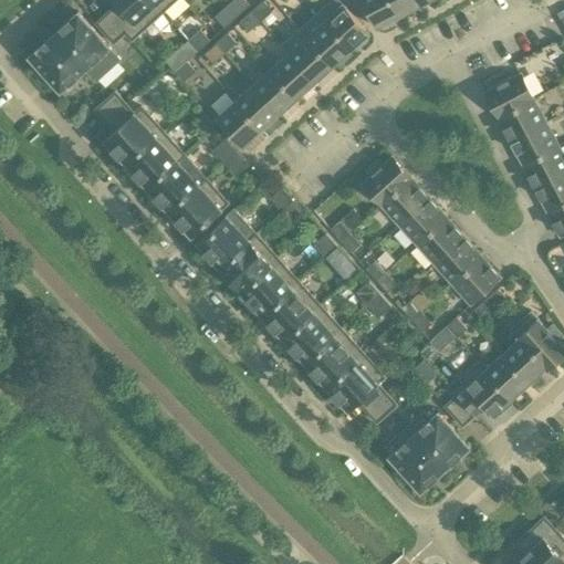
[(110,0),(115,6),(105,14),(123,34),(129,42),(139,33),(142,31),(159,16),(160,14),(147,0),(110,0)]
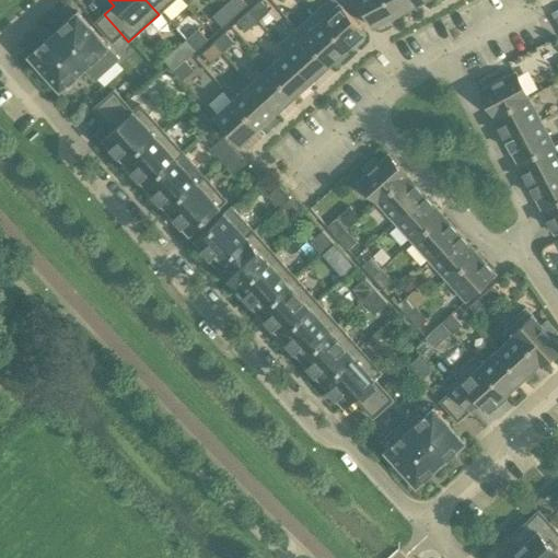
[(146,0),(159,14),(160,13),(173,0),(146,0)]
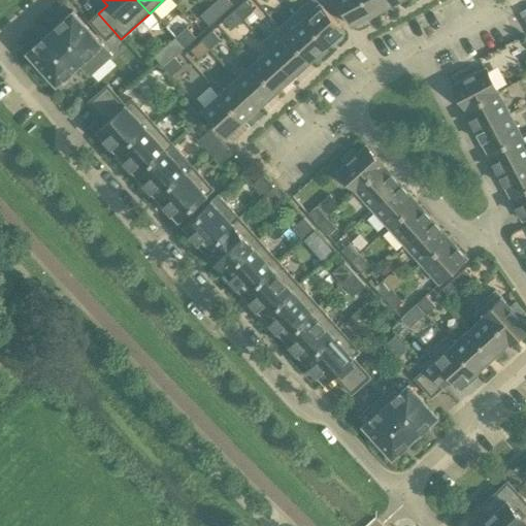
[(218,0),(210,7),(219,17),(231,6),(225,0),(218,0)]
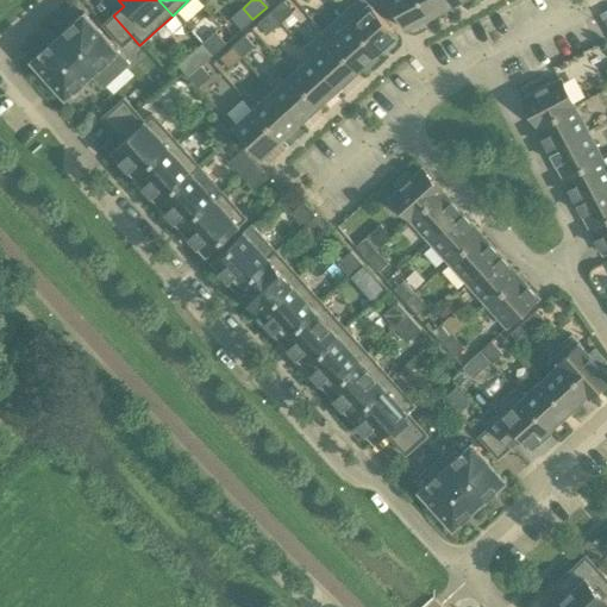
[(369,0),(358,0),(339,17),(375,56),(376,55),(375,55),(393,39),(395,37),(393,35),(393,36),(369,8),(374,5),(369,0)]
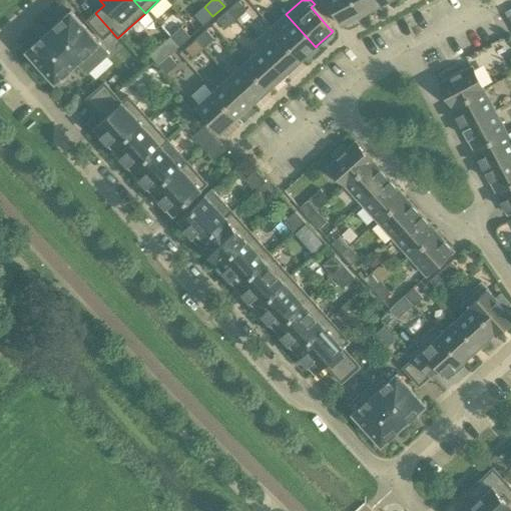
[(325,0),(339,24),(338,24),(340,27),(342,26),(342,25),(359,16),(359,17),(360,16),(351,0),(325,0)]
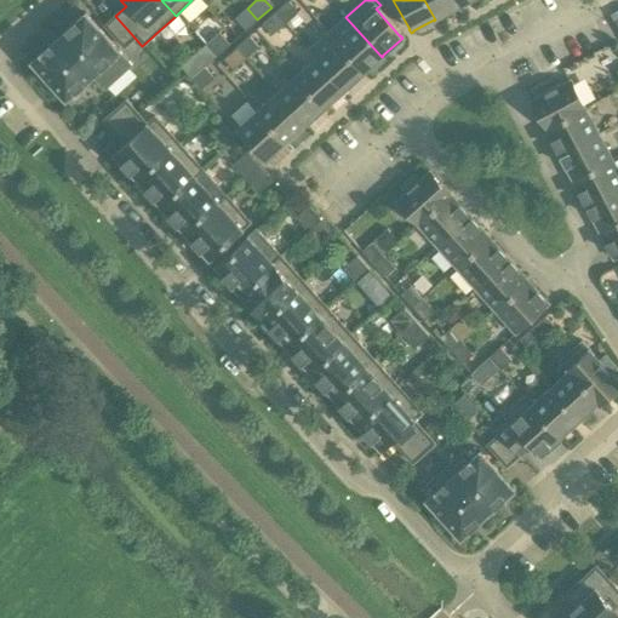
[(424,0),(435,19),(436,18),(457,7),(457,9),(458,7),(453,0),(424,0)]
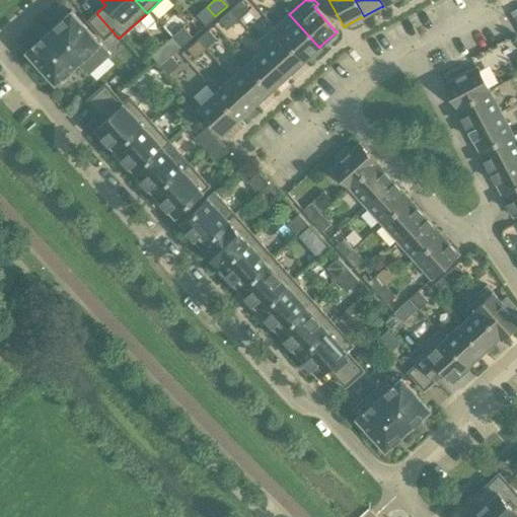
[(228,12),(236,21),(247,11),(239,2),(228,12)]
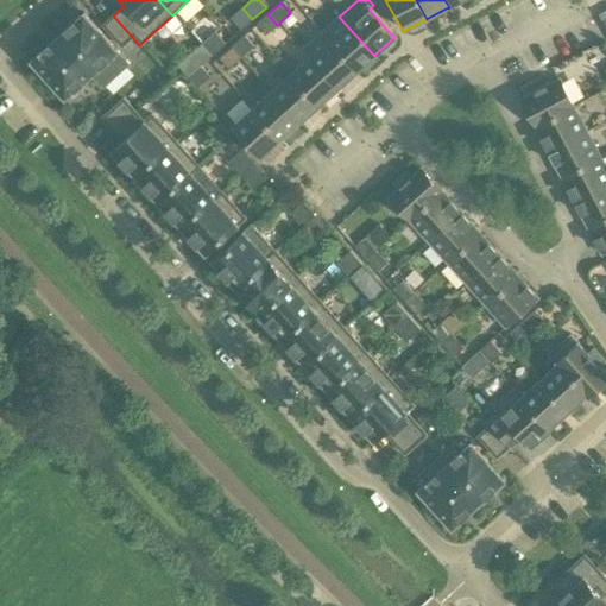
[(252,19),(242,8),(228,20),(239,32),(252,19)]
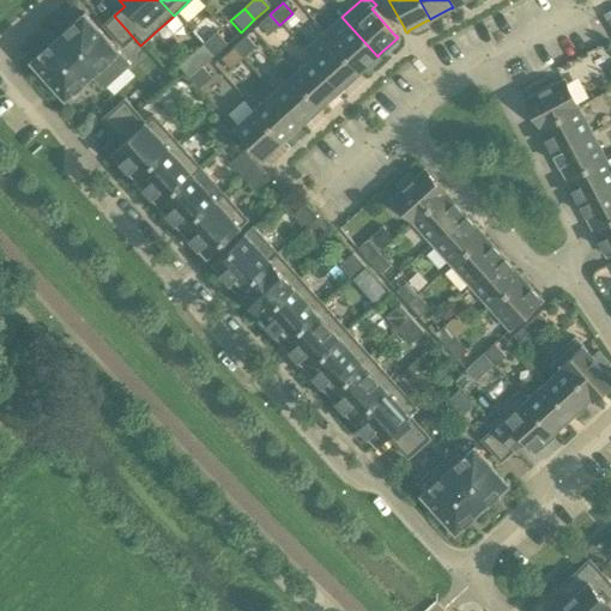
[(55,38),(90,77),(91,76),(114,54),(114,55),(116,53),(115,50),(114,50),(84,17),(83,14),(80,17),(58,38),(56,37),(55,38)]
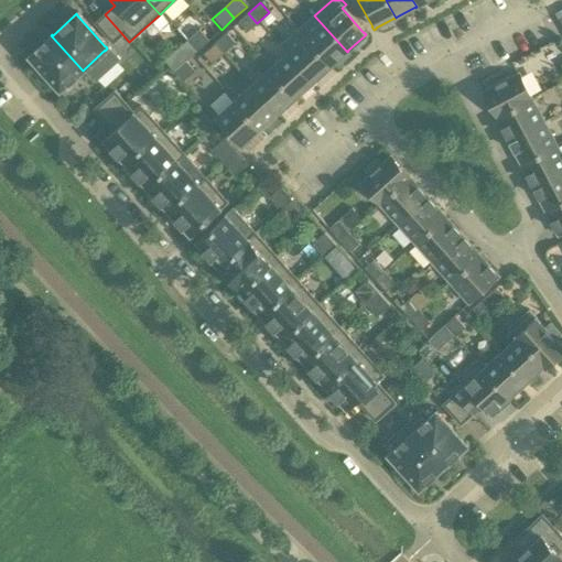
[(257,23),(248,13),(237,24),(246,34),(257,23)]
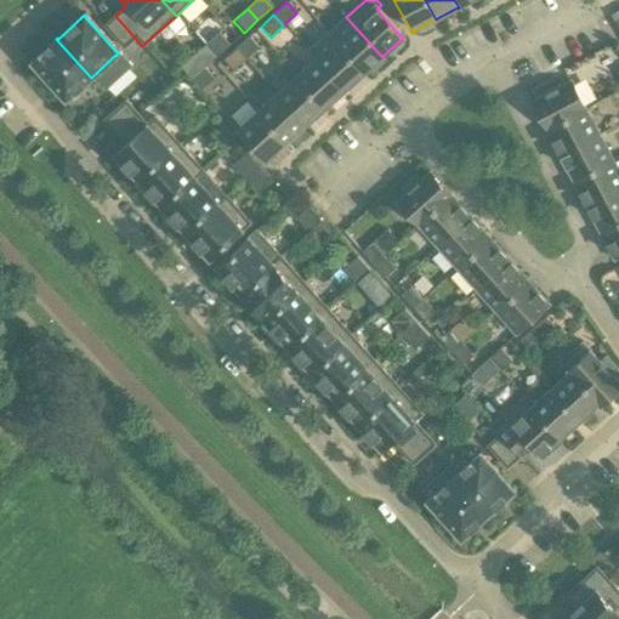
[(135,38),(115,16),(102,28),(104,29),(121,47),(120,47),(123,50),(125,47),(134,39),(135,39),(135,38)]
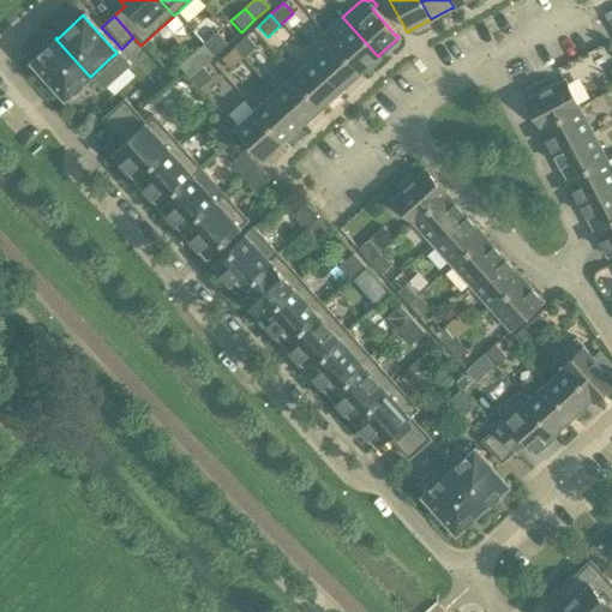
[(342,17),(323,34),(359,73),(360,72),(359,72),(377,57),(377,58),(378,57),(342,17)]
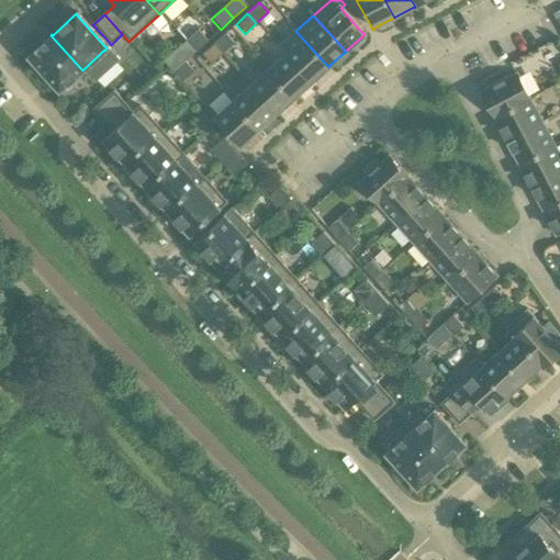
[(328,67),(295,31),(278,47),(283,55),(284,54),(311,84),(312,82),(311,81),(326,68),(327,68),(328,67)]
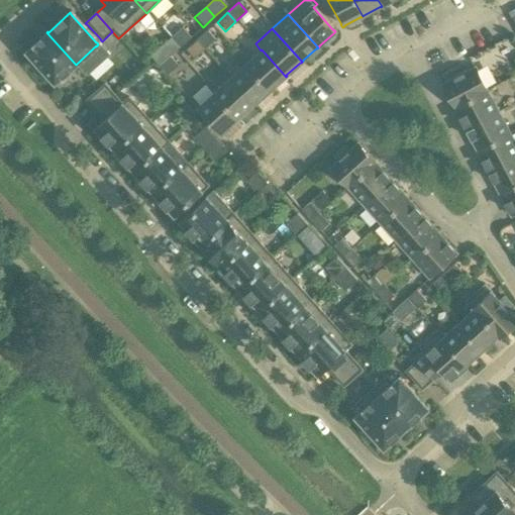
[(181,29),(170,39),(179,48),(190,38),(181,29)]
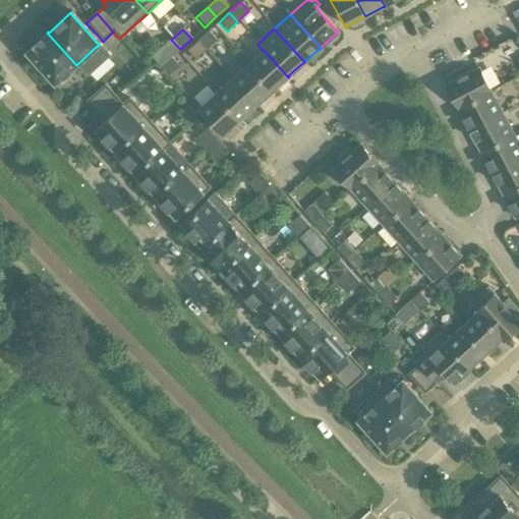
[(196,42),(205,51),(216,41),(208,32),(196,42)]
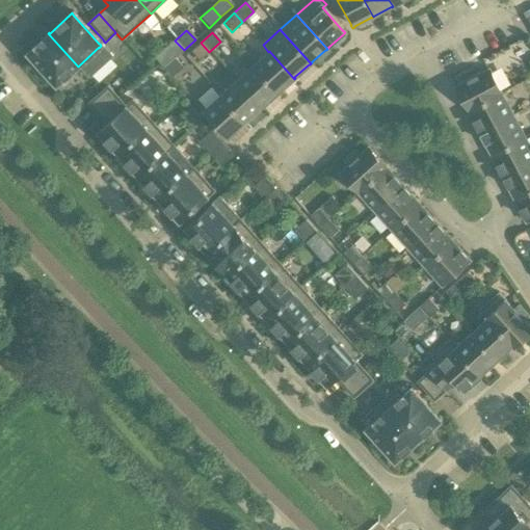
[(78,67),(48,33),(47,34),(48,34),(27,53),(25,54),(27,56),(35,65),(30,71),(40,81),(45,76),(53,85),(55,87),(57,85),(56,85),(77,68),(78,67)]
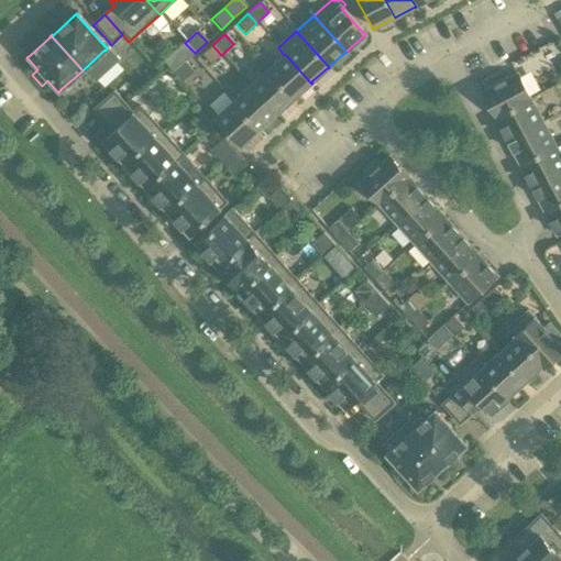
[(195,53),(185,43),(174,52),(184,63),(195,53)]
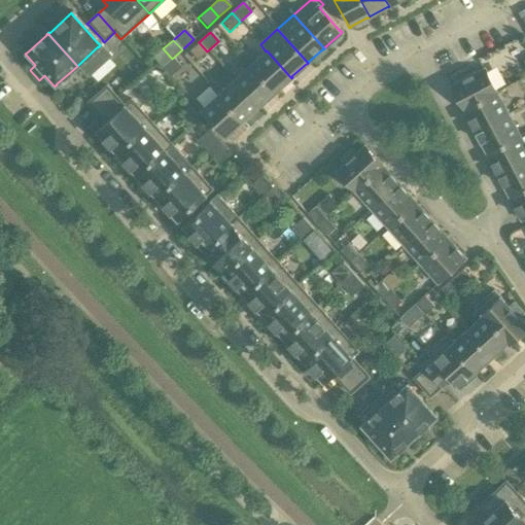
[(207,51),(199,42),(188,53),(197,62),(207,51)]
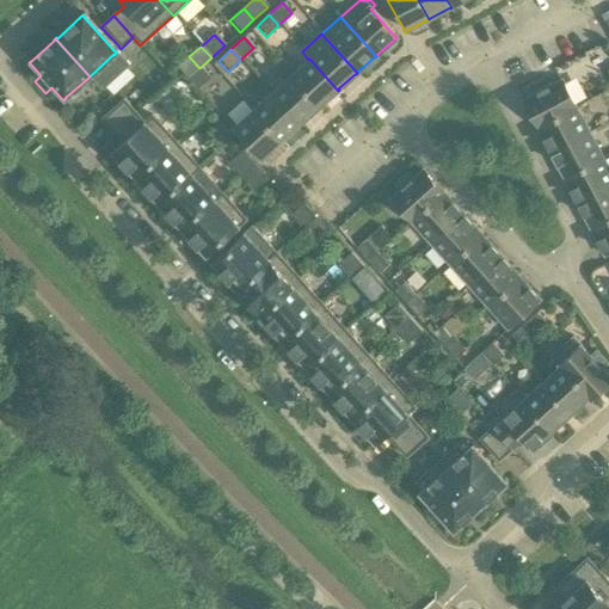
[(291,75),(290,77),(319,108),(320,106),(319,106),(336,91),(337,92),(338,91),(309,59),(308,60),(291,75)]
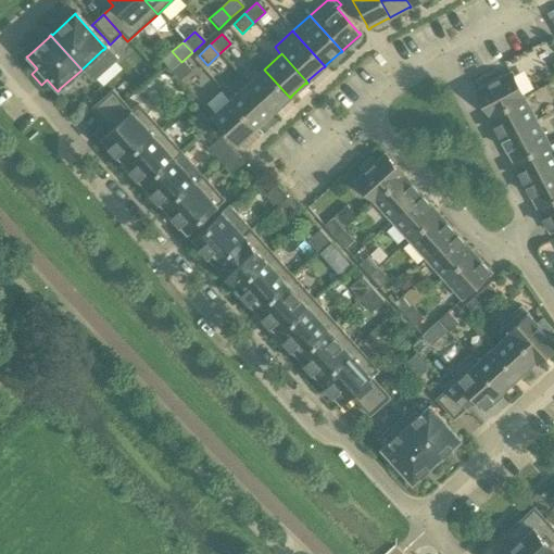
[(190,72),(181,62),(170,72),(178,82),(190,72)]
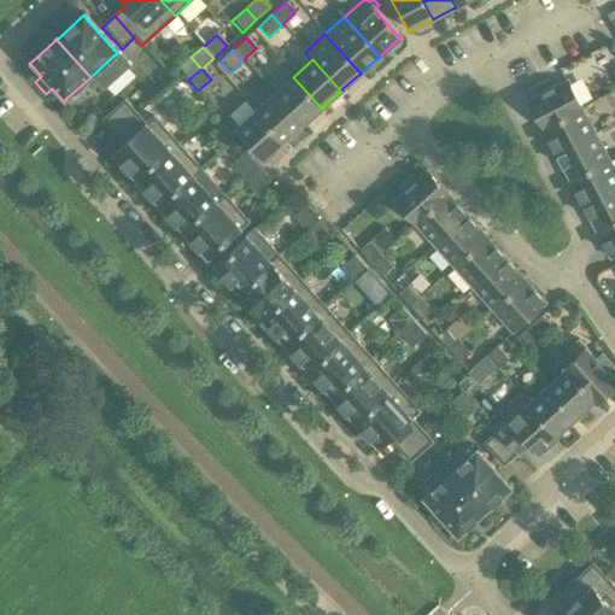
[(275,93),(274,94),(303,127),(304,126),(303,124),(320,110),(321,110),(322,109),(293,77),(292,77),(292,78),(275,93)]
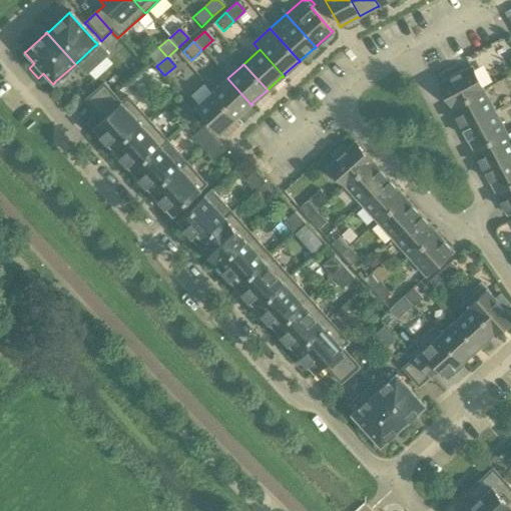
[(449,108),(482,91),(481,90),(471,71),(470,68),(468,69),(468,70),(440,84),(437,85),(439,88),(439,87),(449,107),(449,108)]
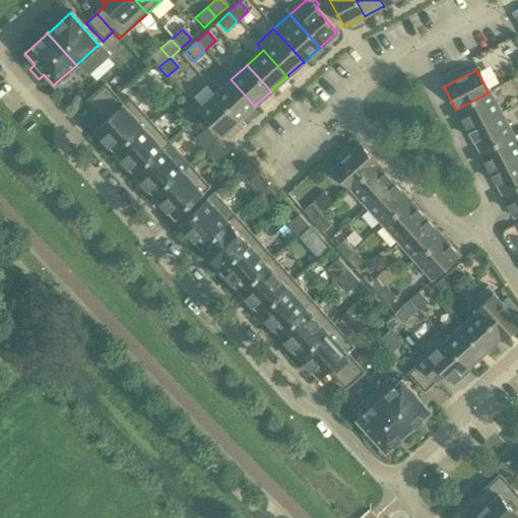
[(215,93),(214,94),(239,121),(240,120),(239,120),(253,107),(254,107),(255,107),(231,79),(230,80),(215,93)]
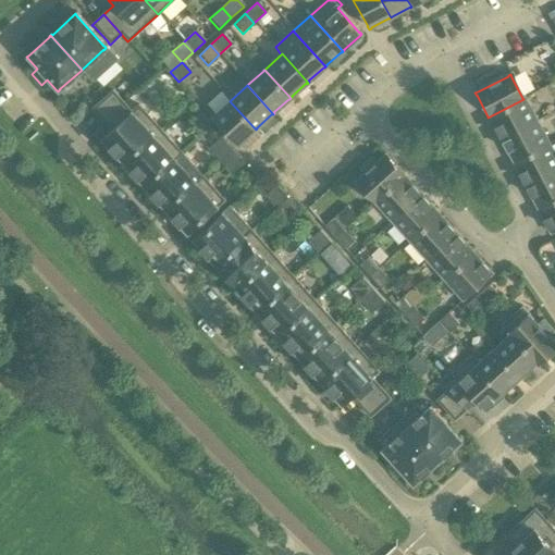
[(101,121),(122,103),(121,102),(113,94),(111,91),(109,94),(110,94),(94,108),(91,110),(101,121)]
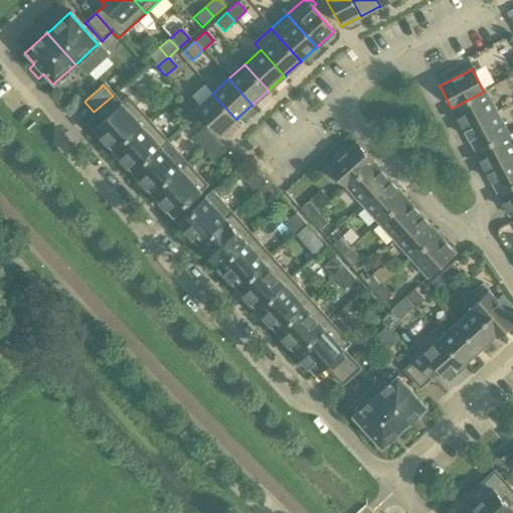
[(484,92),(451,109),(452,110),(462,129),(462,130),(495,113),(494,112),(484,93),(484,92)]
